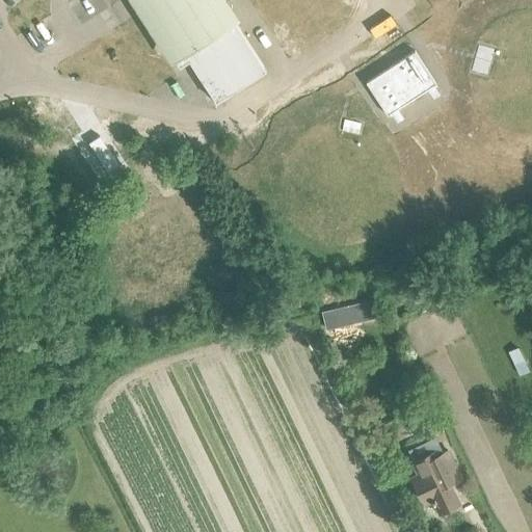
[(136,0),(141,6),(179,64),(188,58),(215,101),(220,97),(265,68),(220,0),(136,0)]
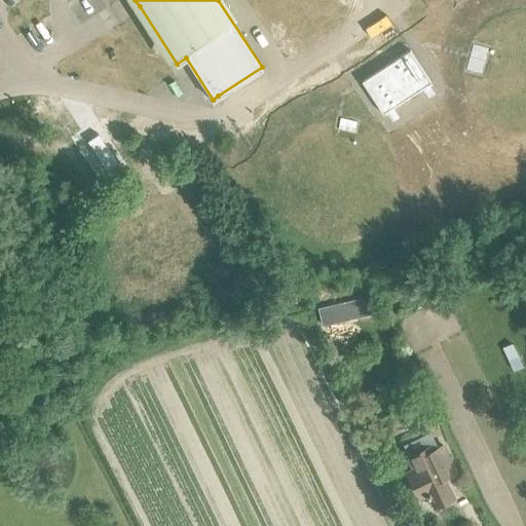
[(362,81),(383,114),(430,82),(409,49),(362,81)]
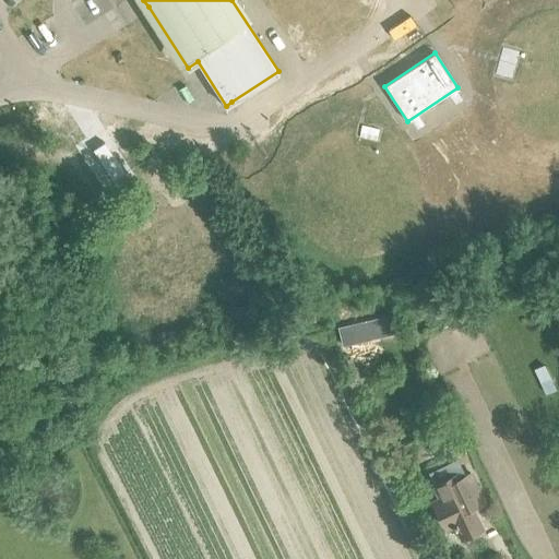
[(361,126),(359,138),(376,141),(379,129),(361,126)]
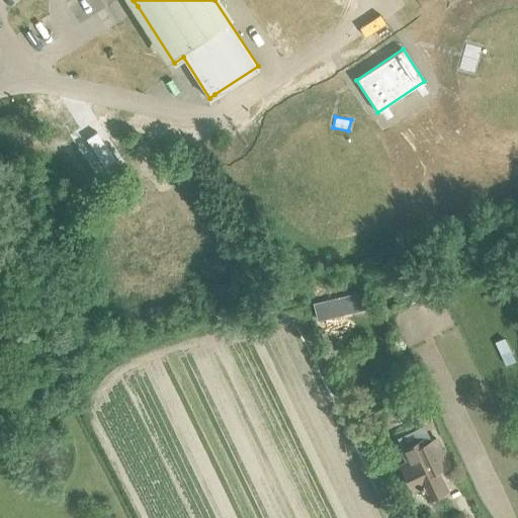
[(504,341),(495,345),(505,366),(514,361),(504,341)]
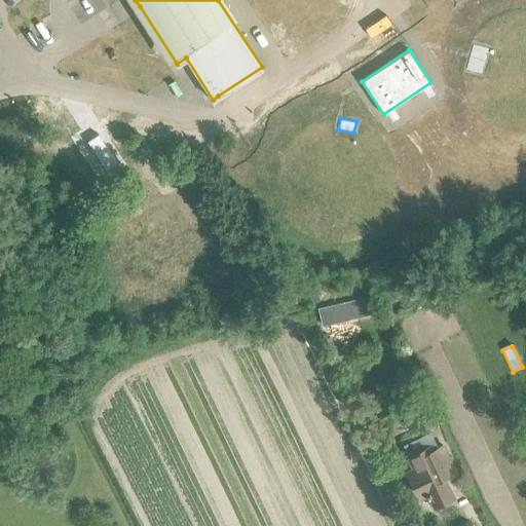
[(418,474),(439,516),(457,506),(429,447),(402,461),(409,478),(418,474)]
